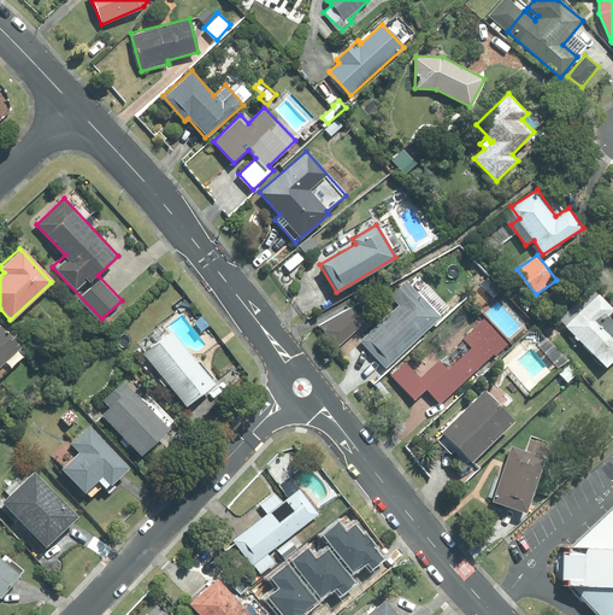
[(390,294),(400,304),(360,339),(385,367),(442,316),(408,279),(390,294)]
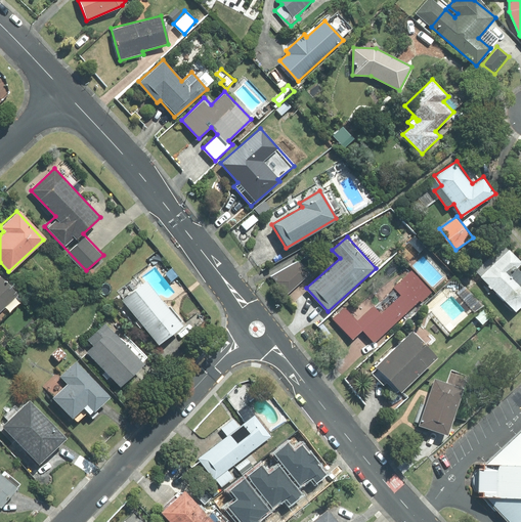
[(520,272),(516,267),(520,263),(520,259),(505,243),(476,270),(514,311),(520,305),(520,272)]
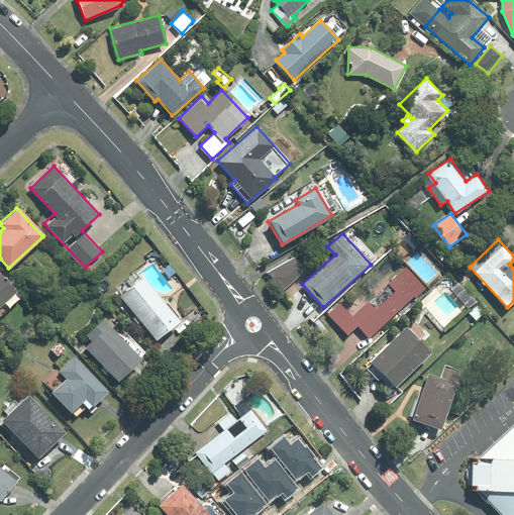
[(285,289),(309,268),(300,254),(270,272),(285,289)]
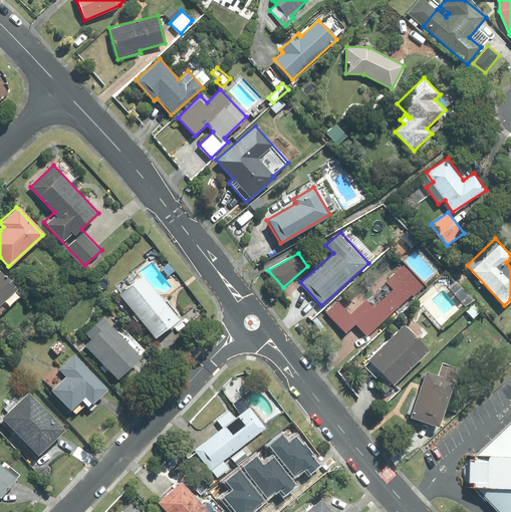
[(394,289),(387,295),(379,287),(350,312),(339,300),(326,311),(344,332),(356,322),(366,334),(424,285),(406,265),(387,281),(394,289)]
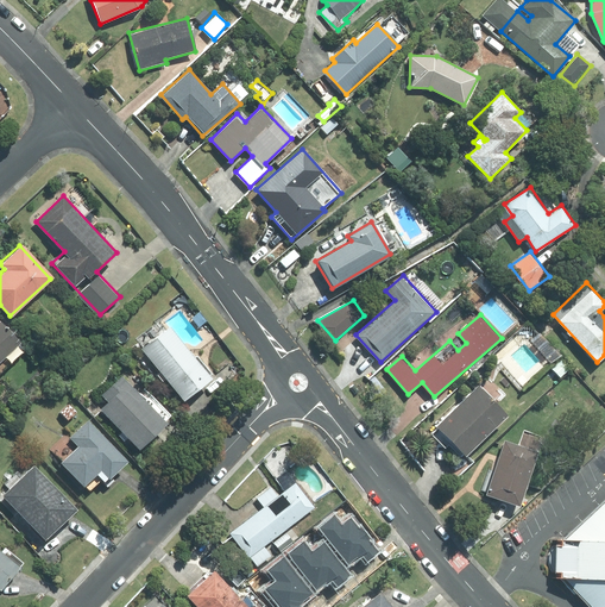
[(0,362),(21,344),(0,320),(0,362)]
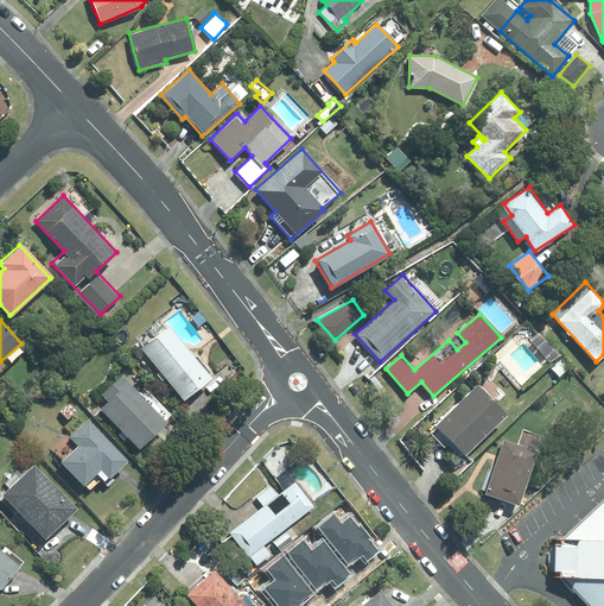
[(170,326),(140,348),(182,399),(210,377),(170,326)]
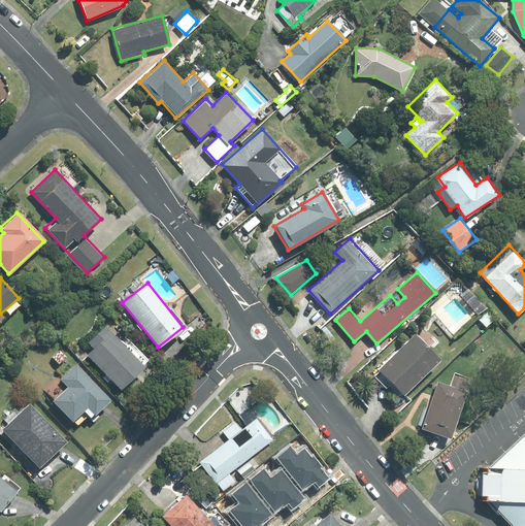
[(469,287),(461,294),(473,309),(482,302),(469,287)]
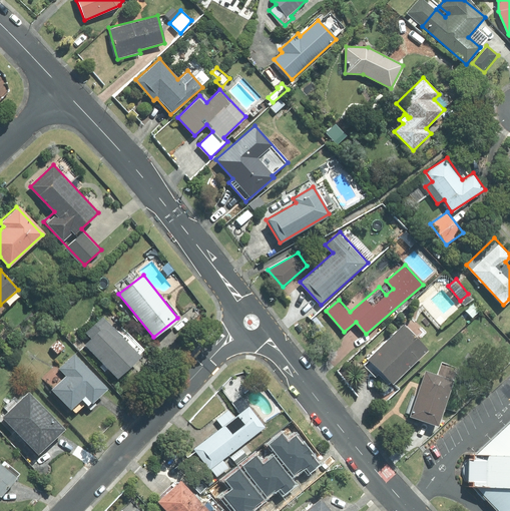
[(138,356),(145,349),(124,327),(119,331),(104,315),(85,333),(90,338),(83,345),(116,379),(139,357),(138,356)]
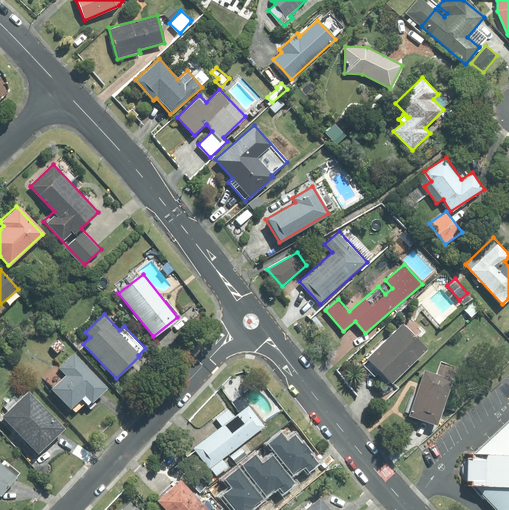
[(427,349),(402,323),(365,359),(390,384),(427,349)]
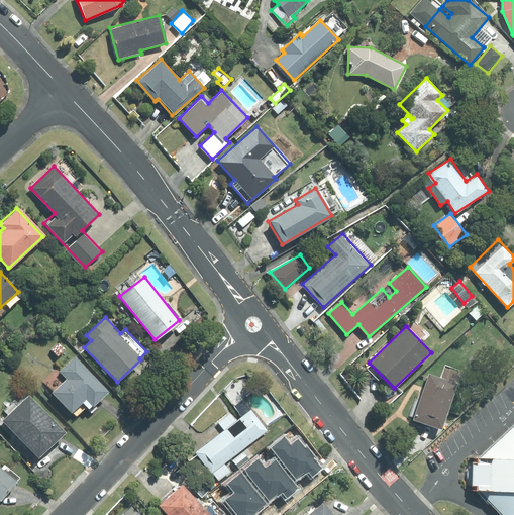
[(67,378),(53,392),(72,413),(82,403),(88,410),(108,390),(75,355),(60,371),(67,378)]
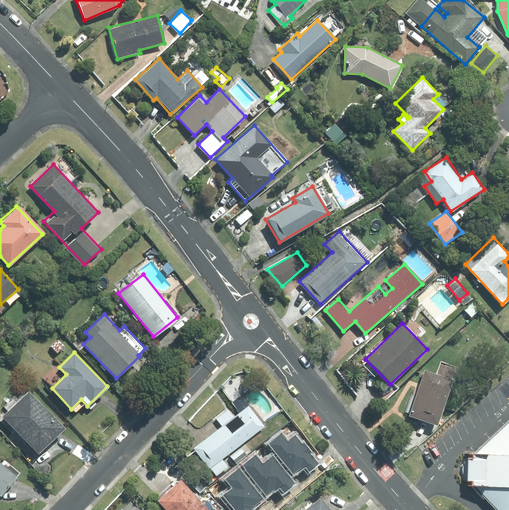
[(453,377),(424,367),(407,415),(436,425),(453,377)]
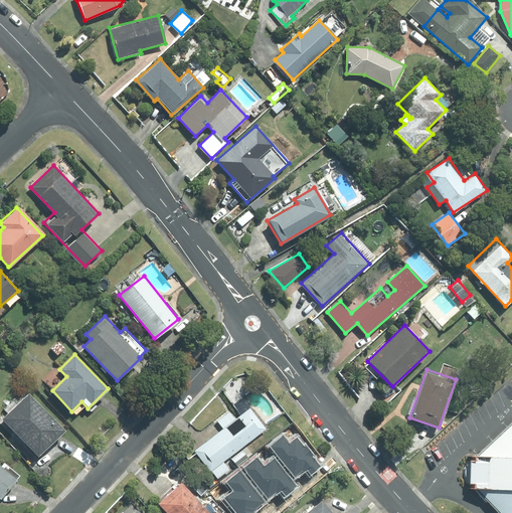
[(64,431),(28,393),(1,419),(37,458),(64,431)]
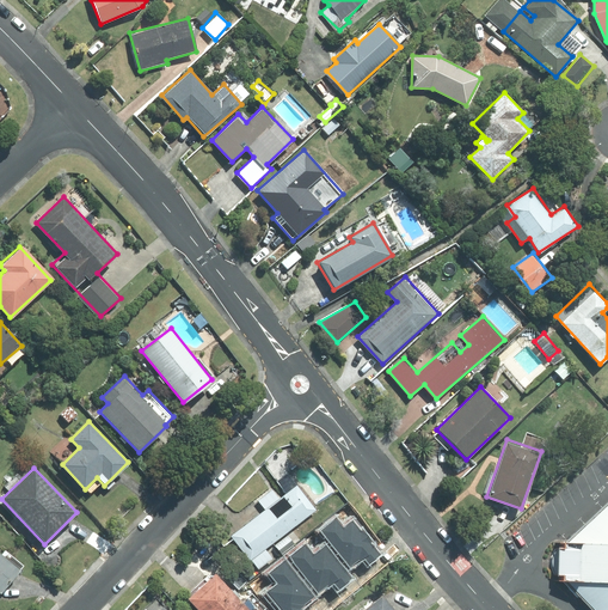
[(258,501),(265,510),(232,536),(251,561),(253,560),(259,568),(274,557),(266,549),(274,543),(282,554),(296,543),(288,532),(318,507),(299,483),(278,498),(272,490),(258,501)]
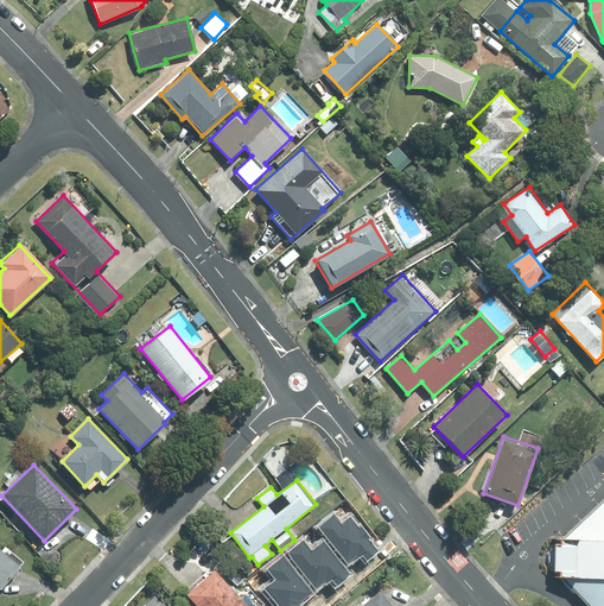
[(603,500),(557,544),(554,572),(587,605),(603,605),(603,500)]
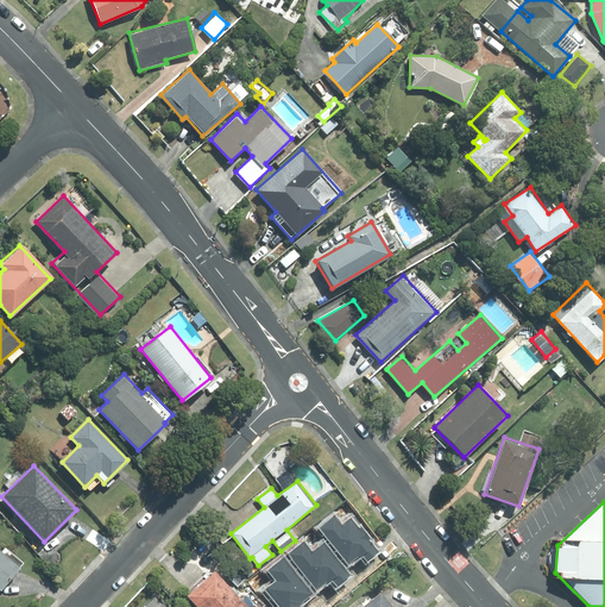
[(346,521),(338,513),(323,525),(352,562),(361,554),(369,562),(384,550),(355,514),(346,521)]
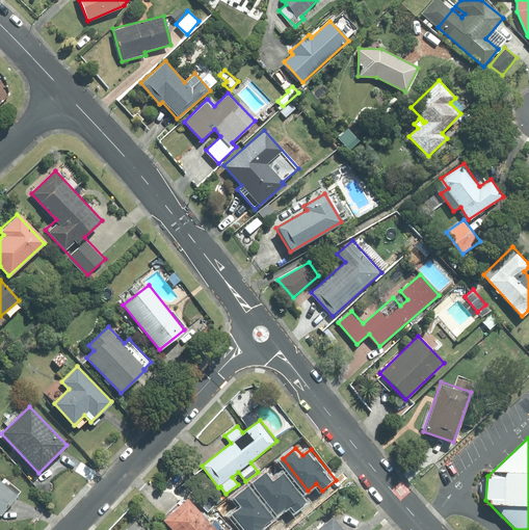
[(276,480),(269,471),(255,481),(281,513),(291,505),(297,512),(311,501),(287,472),(276,480)]
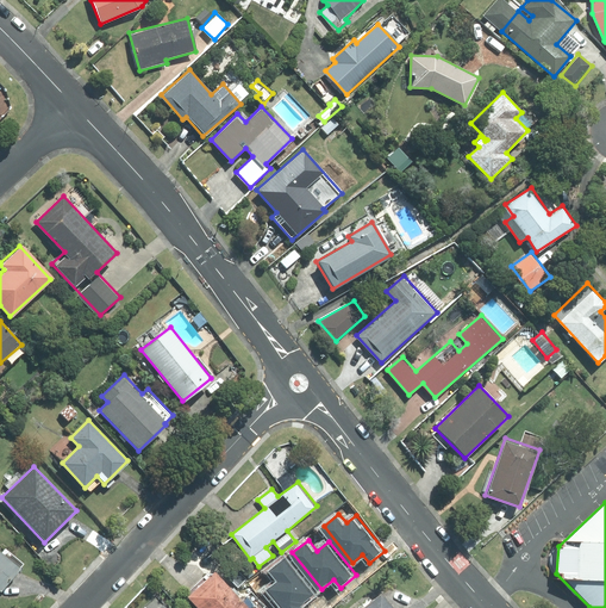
[(20,569),(0,552),(0,593),(20,569)]
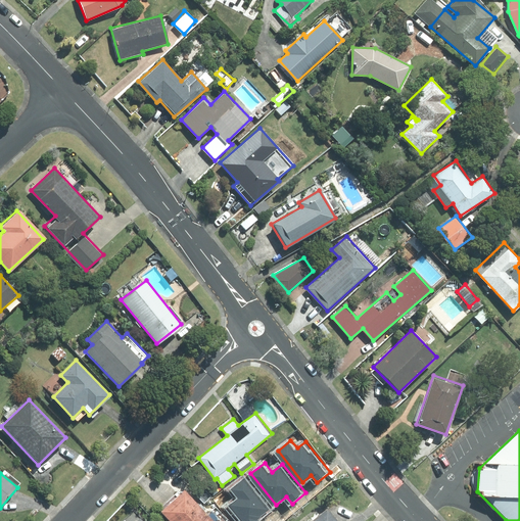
[(247,476),(234,487),(241,496),(232,504),(245,520),(263,520),(261,518),(273,509),(247,476)]
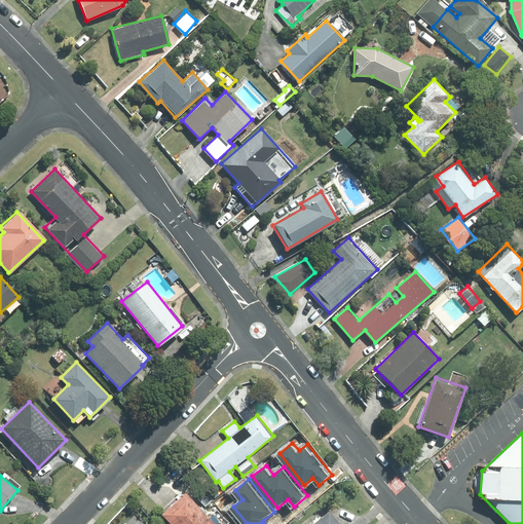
[(214,523),(182,491),(158,514),(167,523),(214,523)]
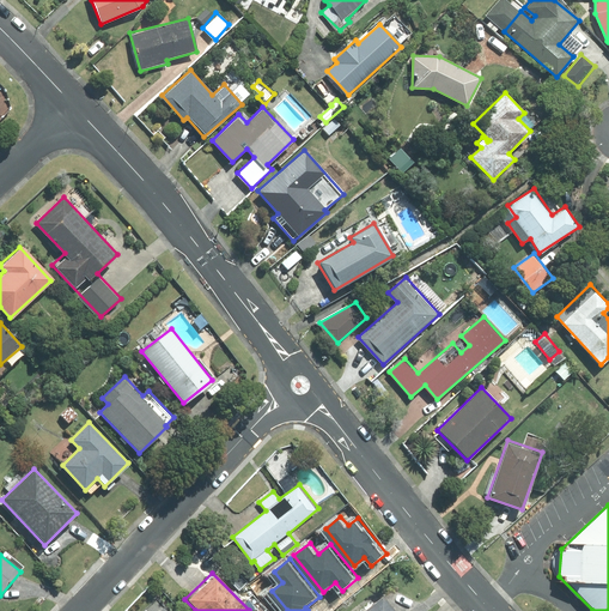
[(390,610),(379,597),(361,610),(390,610)]
